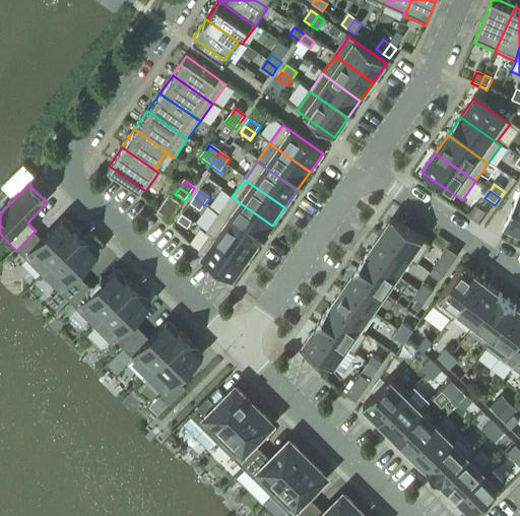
[(519,192),(505,228),(519,235),(519,192)]
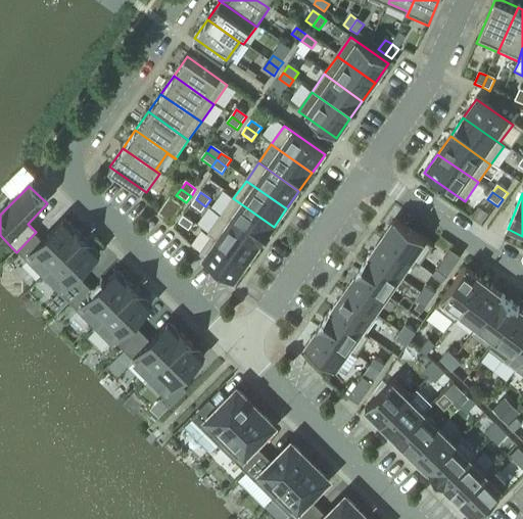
[(233,198),(221,217),(260,245),(274,227),(233,198)]
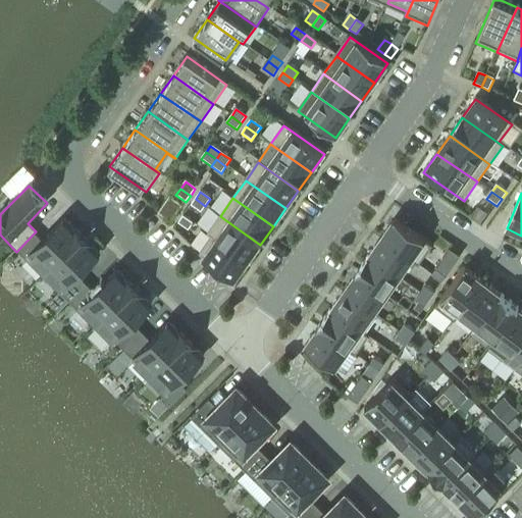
[(201,212),(205,206),(196,199),(191,205),(201,212)]
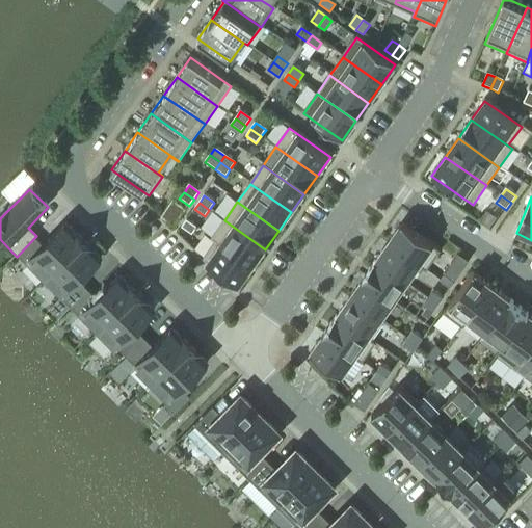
[(224,220),(211,239),(253,267),(265,249),(224,220)]
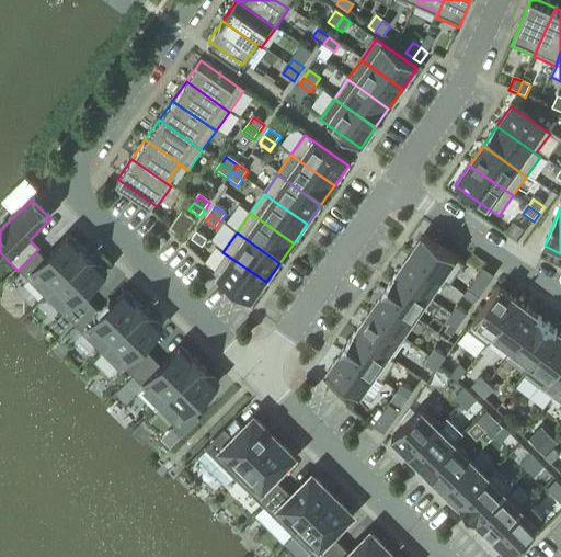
[(196,234),(191,240),(202,248),(207,241),(196,234)]
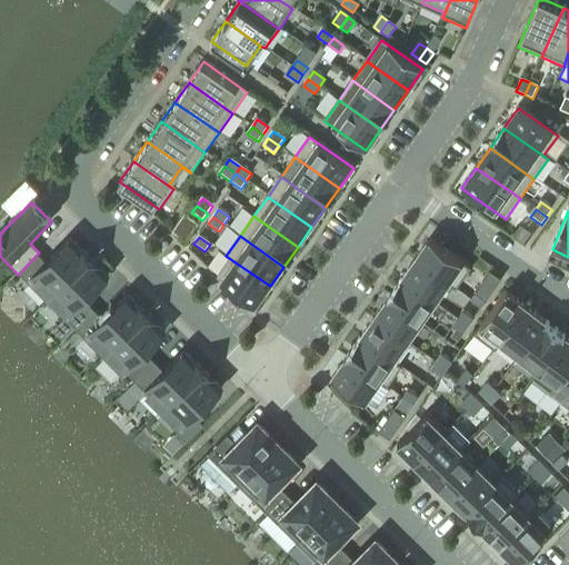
[(89,259),(70,240),(47,265),(37,255),(18,275),(47,304),(51,299),(50,299),(89,259)]
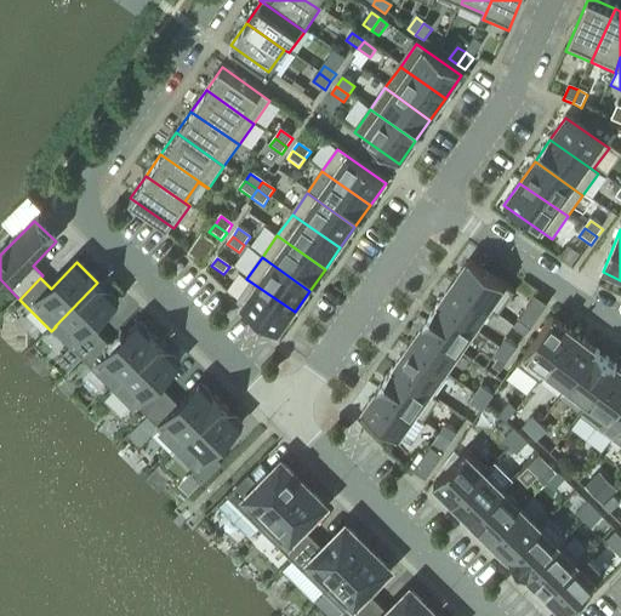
[(453,285),(499,317),(514,294),(468,262),(453,285)]
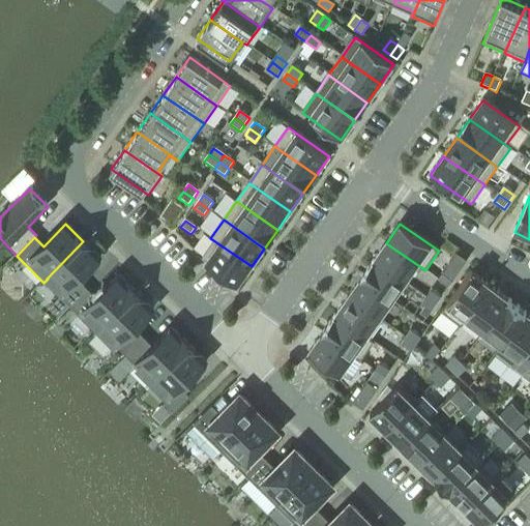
[(202,259),(201,260),(207,264),(238,286),(252,266),(210,238),(210,239),(214,241),(202,259)]
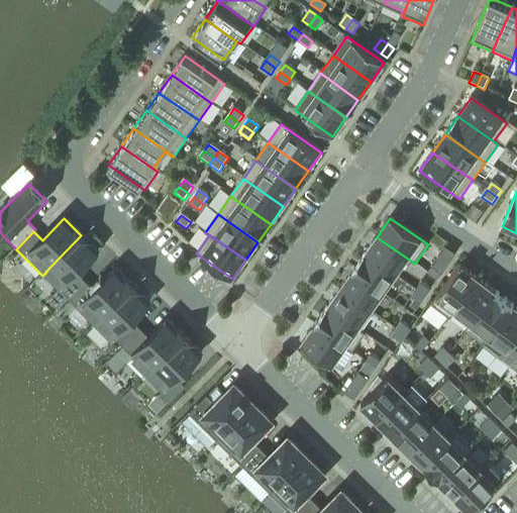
[(98,252),(81,235),(45,272),(46,272),(62,287),(58,291),(68,300),(86,283),(77,274),(98,252)]
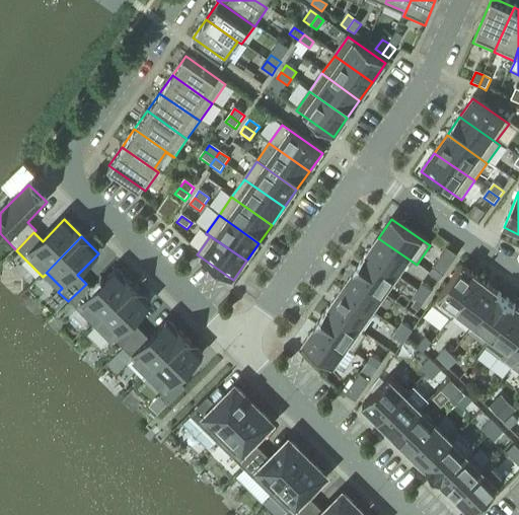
[(417,265),(378,238),(366,256),(395,277),(408,260),(416,266),(417,265)]
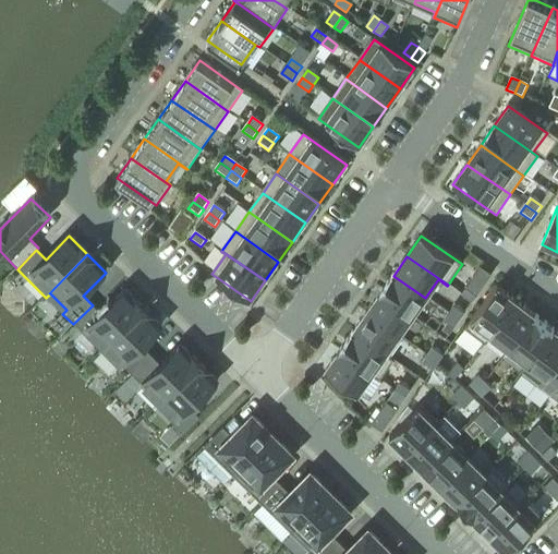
[(492,275),(482,268),(466,289),(477,297),(492,275)]
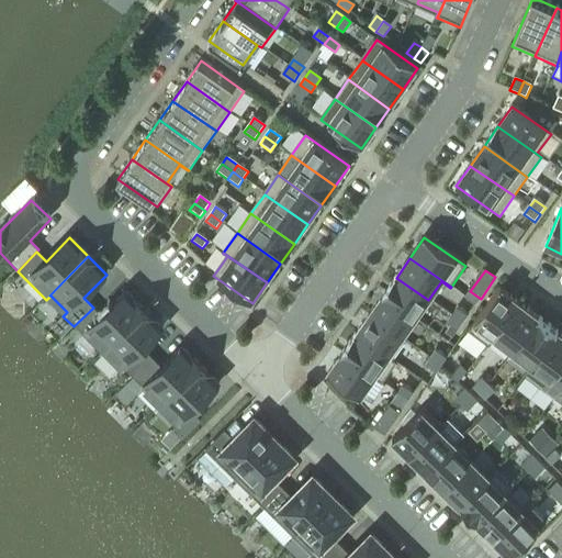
[(382,297),(383,297),(415,320),(428,300),(396,278),(396,277),(382,297)]
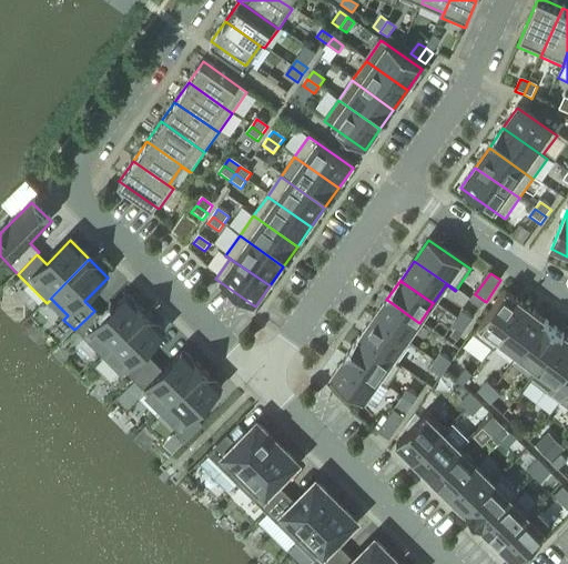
[(494,351),(526,309),(505,293),(473,335),(494,351)]
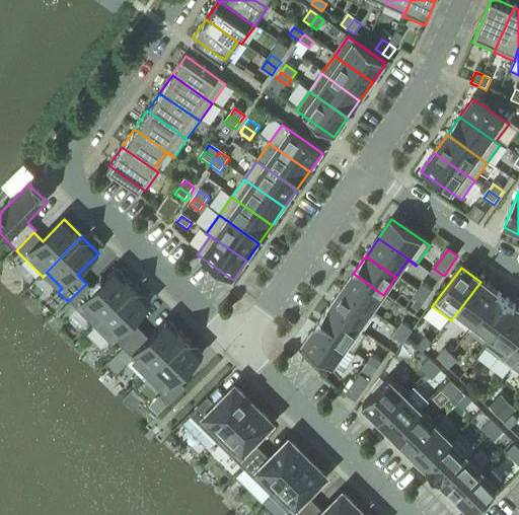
[(133,288),(116,271),(94,292),(86,284),(68,301),(94,328),(98,324),(97,323),(133,288)]
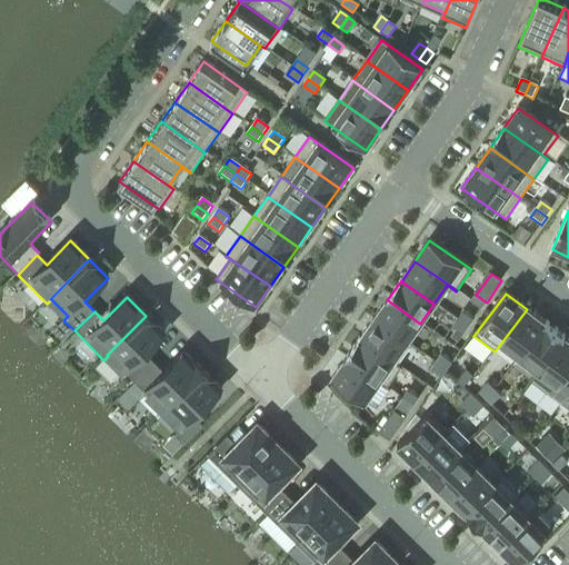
[(407,343),(420,324),(388,300),(373,320),(411,346),(407,343)]
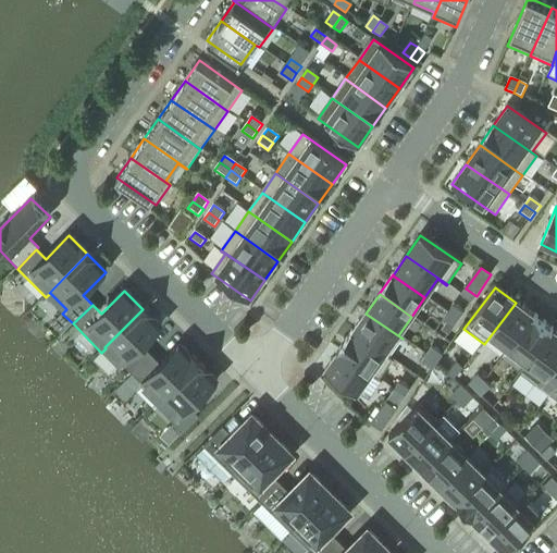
[(487,341),(506,354),(534,317),(516,303),(484,344),(484,345),(487,341)]
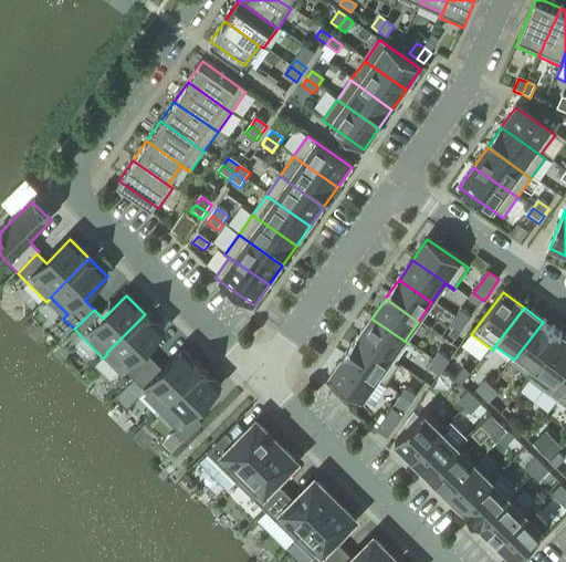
[(472,320),(461,312),(456,319),(467,326),(472,320)]
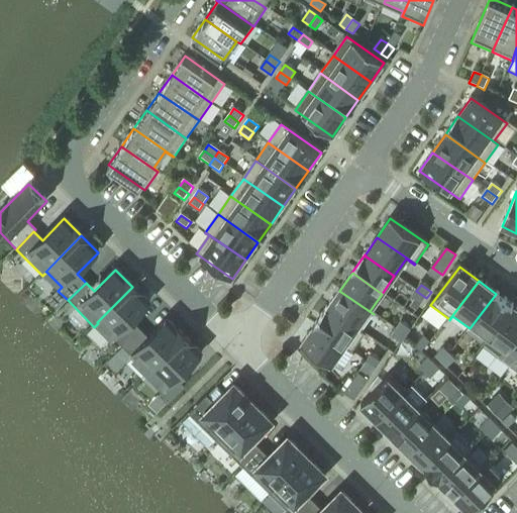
[(149,304),(132,287),(97,322),(98,323),(123,348),(140,330),(132,321),(149,304)]
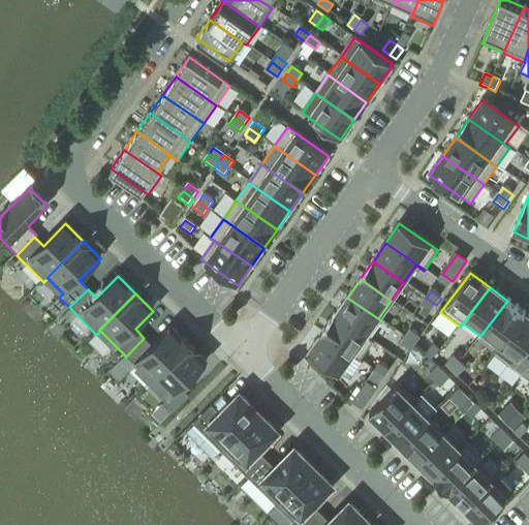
[(382,321),(347,298),(335,316),(373,343),(374,342),(370,339),(382,321)]
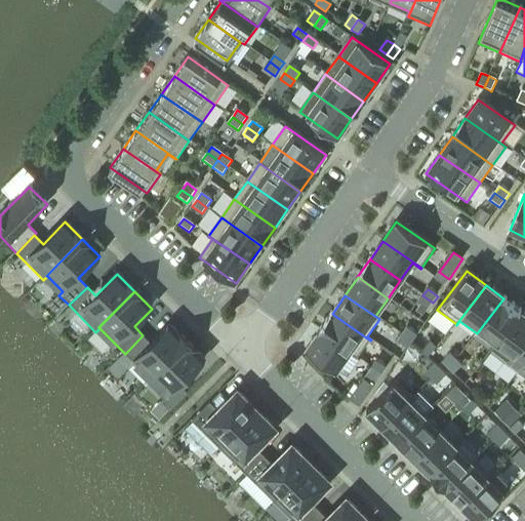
[(433,303),(422,295),(417,303),(428,310),(433,303)]
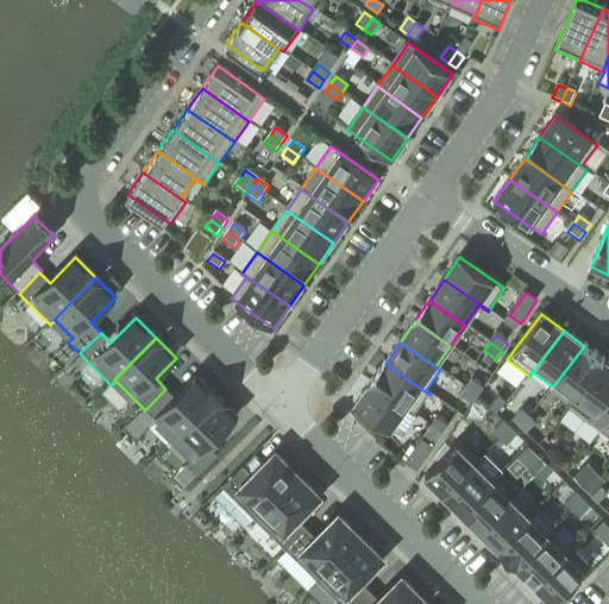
[(584,345),(584,346),(553,387),(554,388),(558,383),(576,397),(569,406),(570,407),(604,362),(584,345)]
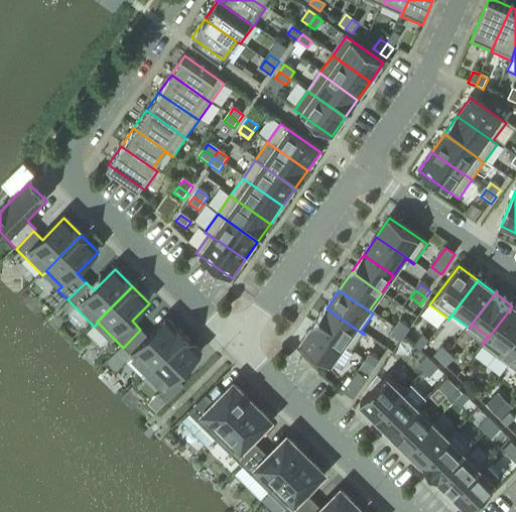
[(515,308),(512,306),(483,345),(500,358),(510,366),(515,357),(515,308)]
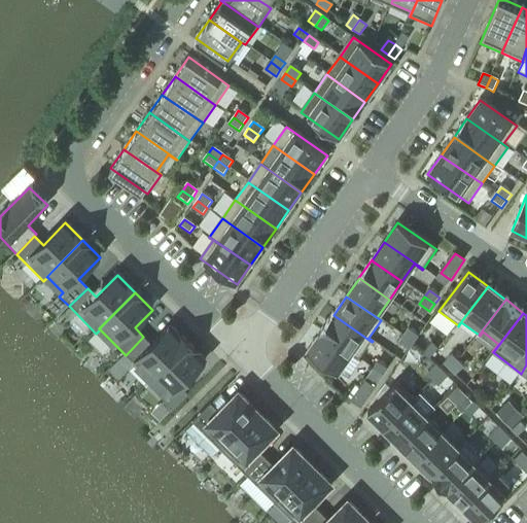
[(320,333),(359,360),(372,342),(334,315),(320,333)]
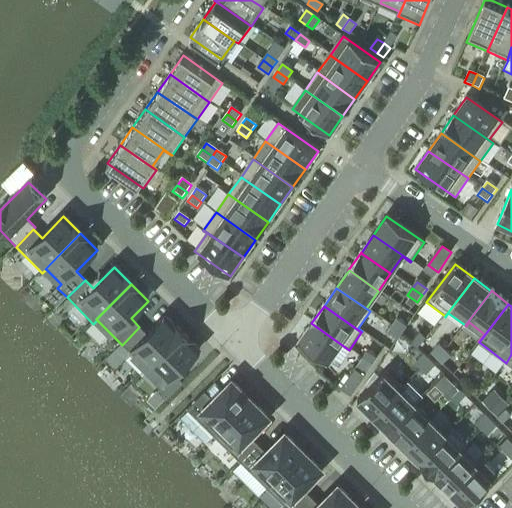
[(182,335),(165,318),(148,336),(139,327),(122,345),(147,370),(182,335)]
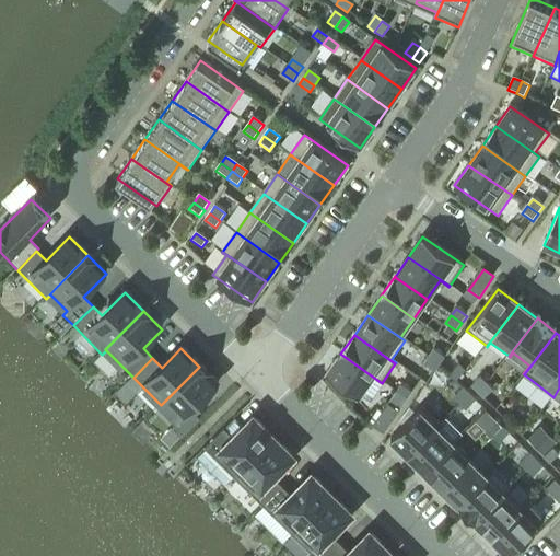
[(440,366),(444,358),(434,350),(429,358),(440,366)]
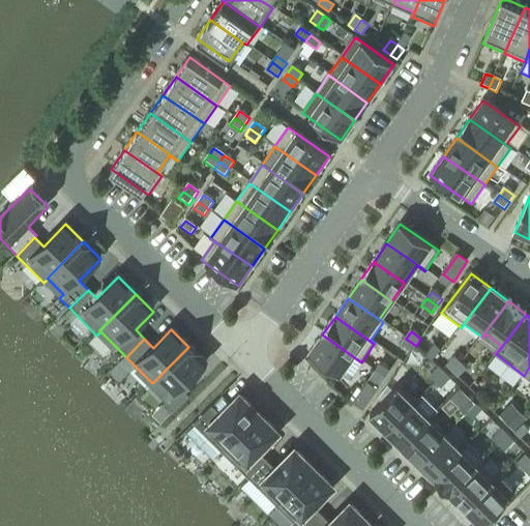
[(360,362),(361,362),(322,334),(308,354),(340,376),(341,374),(351,382),(362,364),(360,362)]
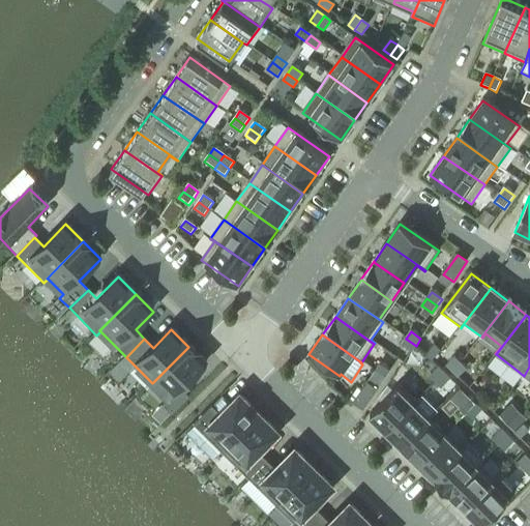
[(416,346),(406,339),(401,345),(411,352),(416,346)]
